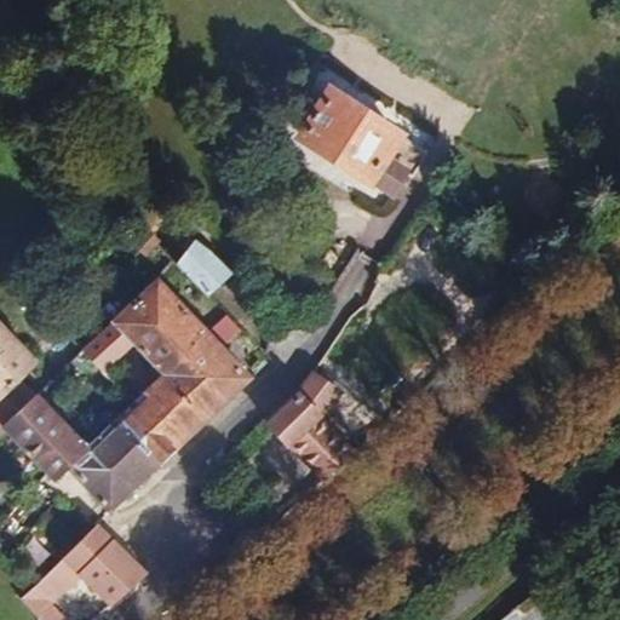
[(395,132),(332,91),(303,137),(392,194),(407,172),(412,176),(417,167),(396,153),(391,160),(382,153),(395,132)]
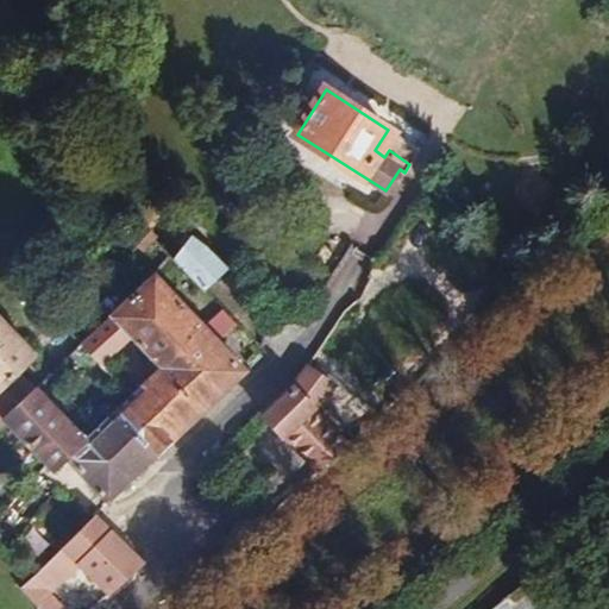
[(389,150),(409,164),(419,150),(388,130),(375,150),(384,157),(389,150)]
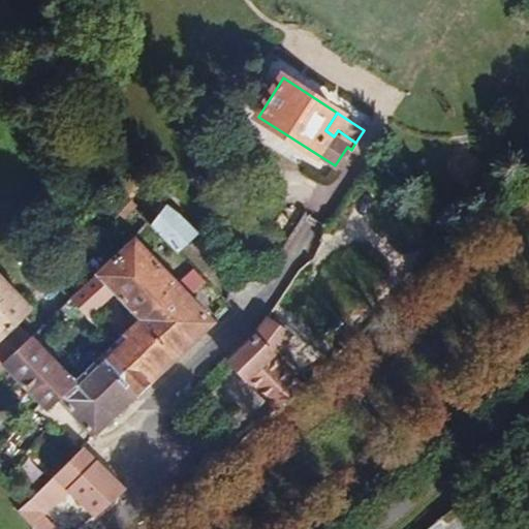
[(98,199),(107,209),(118,200),(98,199)]
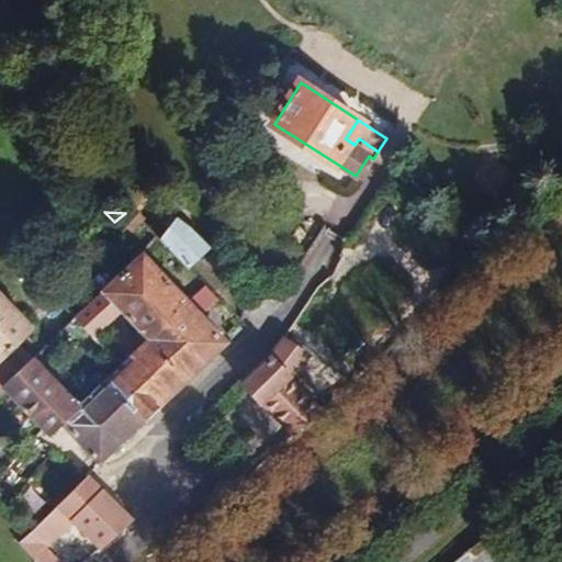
[(189,269),(213,248),(191,227),(178,216),(161,239),(189,269)]
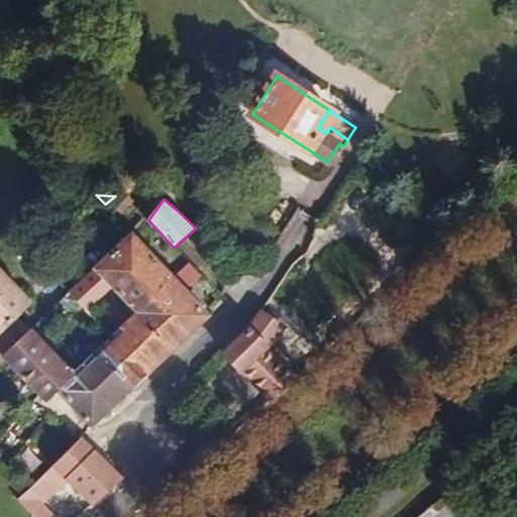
[(134,388),(209,316),(131,234),(95,268),(113,286),(134,308),(131,311),(134,315),(99,349),(134,388)]
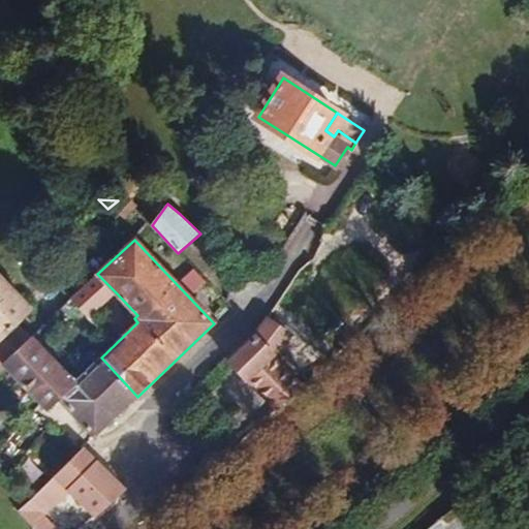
[(89,318),(116,292),(97,274),(70,299),(89,318)]
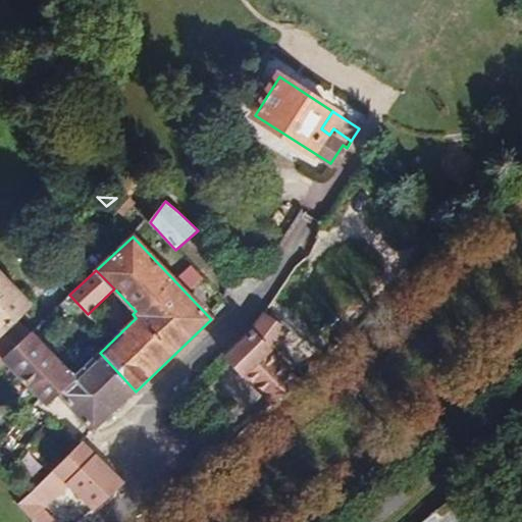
[(0,360),(1,359),(14,347),(0,332),(15,318),(30,304),(0,272),(0,360)]
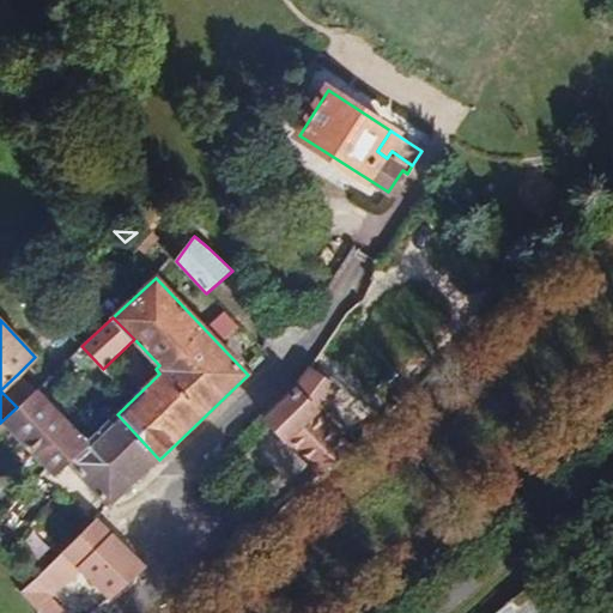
[(17,407),(34,392),(18,374),(0,390),(17,407)]
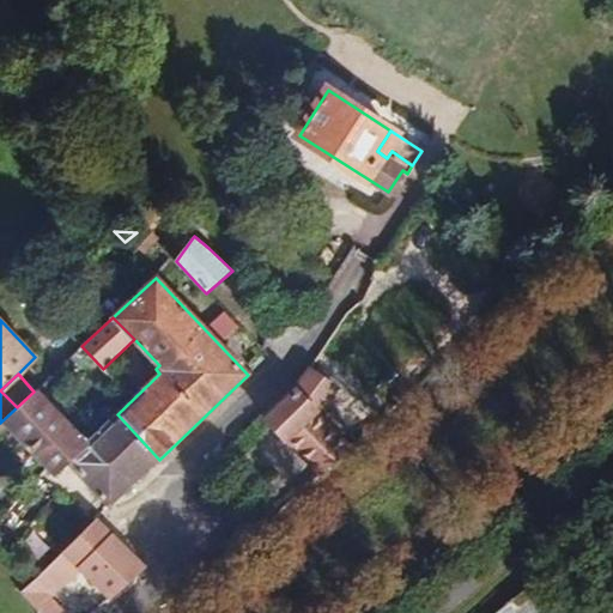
[(353,453),(295,389),(263,419),(323,479),(353,453)]
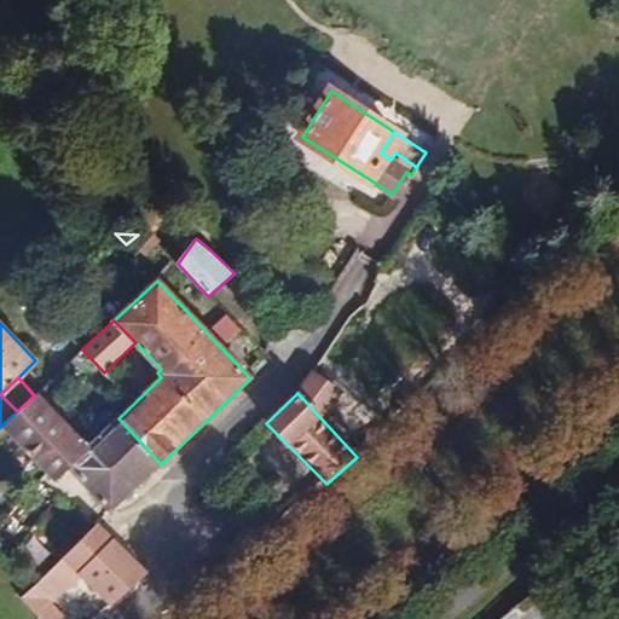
[(161,464),(119,418),(91,444),(86,439),(82,443),(34,395),(17,411),(1,426),(55,481),(67,470),(108,514),(161,464)]
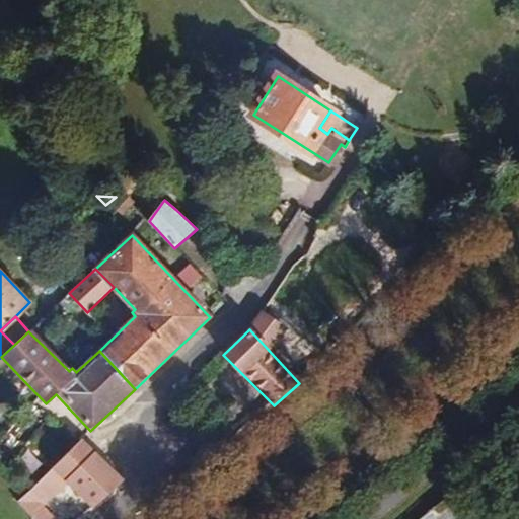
[(222,431),(213,440),(221,449),(231,441),(222,431)]
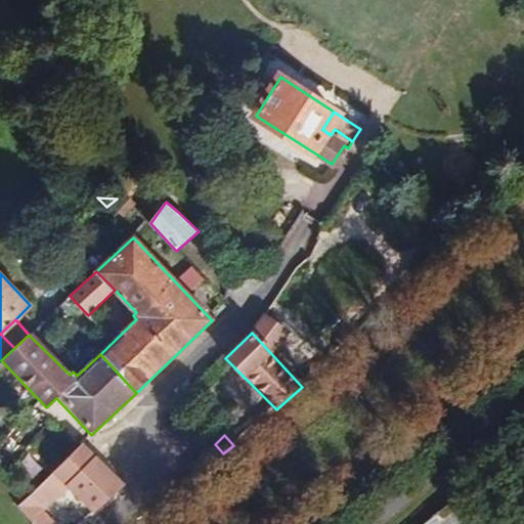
[(124,484),(81,442),(59,463),(61,465),(101,504),(124,484)]
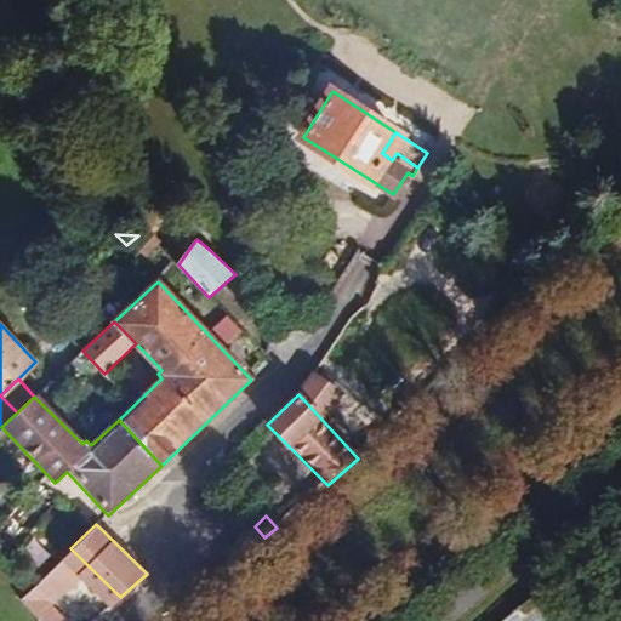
[(73,551),(62,563),(106,609),(120,597),(73,551)]
